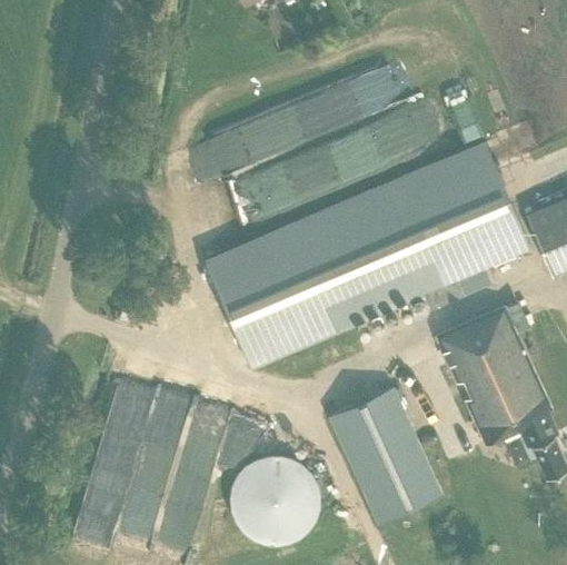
[(531,250),(485,144),(318,215),(206,264),(251,370),(424,296),(430,311),(464,297),(457,281),(531,250)]
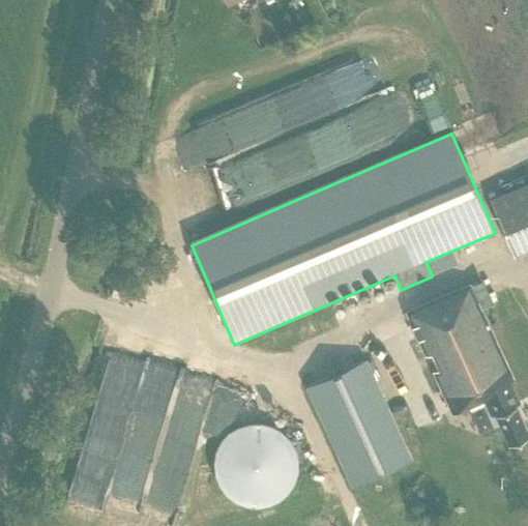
[(527,183),(491,200),(515,258),(527,252),(527,183)]
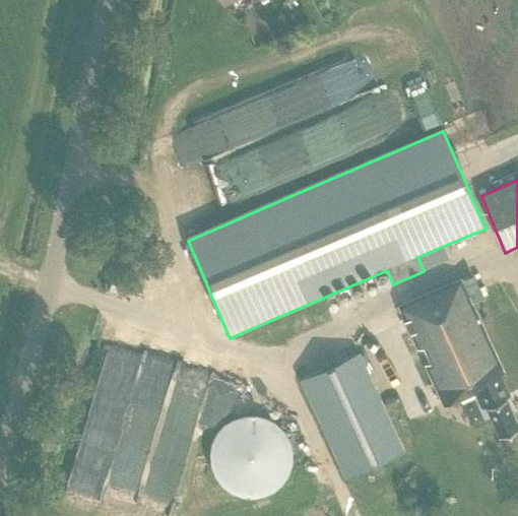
[(510,397),(499,371),(502,370),(468,296),(466,291),(462,282),(401,311),(408,319),(404,323),(444,408),(476,393),(483,409),(487,407),(500,436),(517,429),(517,424),(506,399),(510,397)]
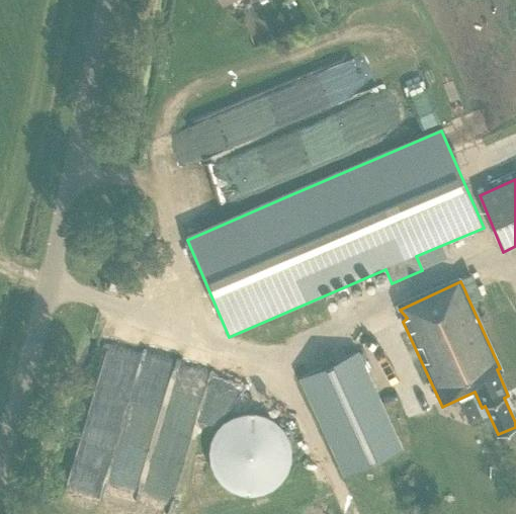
[(346,478),(402,452),(356,354),(302,379),(346,478)]
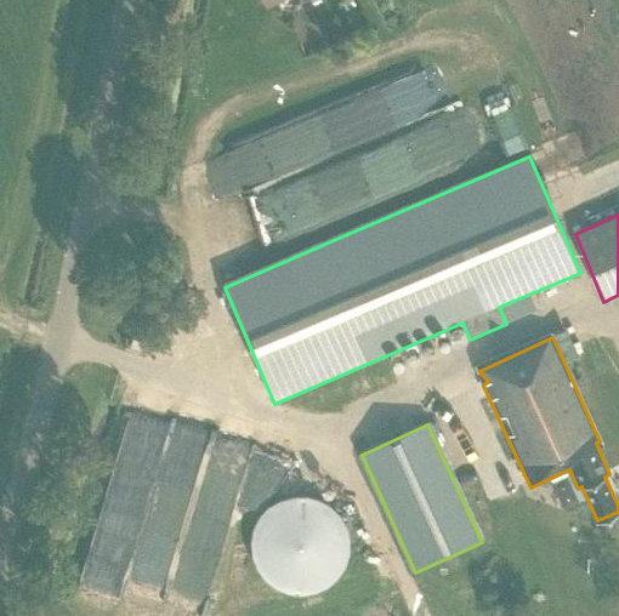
[(305,597),(312,595),(318,593),(325,591),(331,587),(336,582),(341,576),(345,571),(348,564),(350,557),(351,551),(351,543),(350,536),(347,529),(344,523),(340,517),(335,512),(330,507),(323,503),(317,501),(310,500),(302,498),(295,498),(289,501),(282,503),(276,506),(270,511),(265,515),(260,522),(257,528),(255,535),(254,541),(253,548),(254,555),(255,563),(257,569),(261,575),(266,581),(271,586),(277,589),(284,593),(290,595),(297,597),(305,597)]
